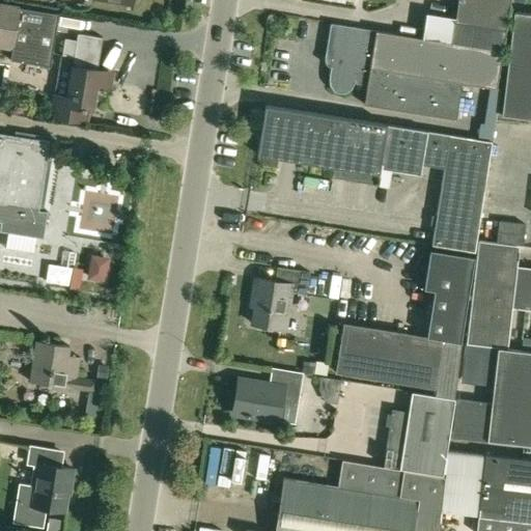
[(425,14),(421,37),(503,51),(506,31),(504,30),(508,0),(456,0),(454,18),(425,14)]
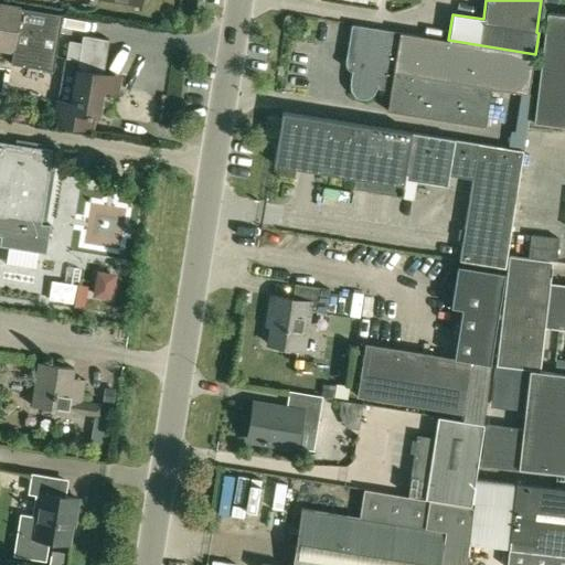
[(0,4),(0,50),(12,52),(10,64),(53,71),(63,14),(20,8),(0,4)]
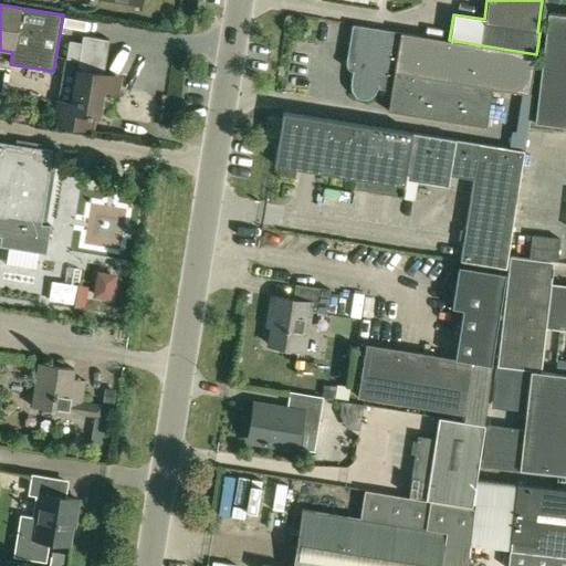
[(565,16),(545,14),(533,124),(565,127),(565,16)]
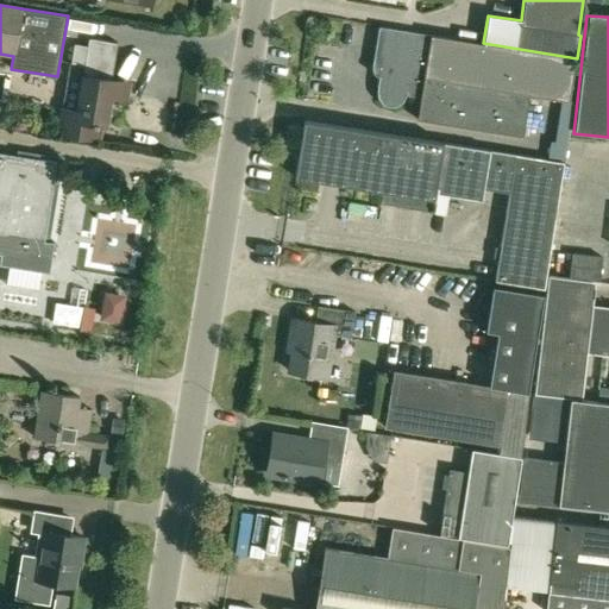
[(372,68),(372,69),(372,70),(372,71),(374,74),(375,75),(376,75),(377,76),(380,76),(377,88),(377,90),(377,99),(382,105),(389,107),(397,107),(403,102),(407,95),(408,88),(421,90),(418,119),(522,137),(529,94),(570,100),(577,58),(483,43),(428,35),(378,26),(372,68)]
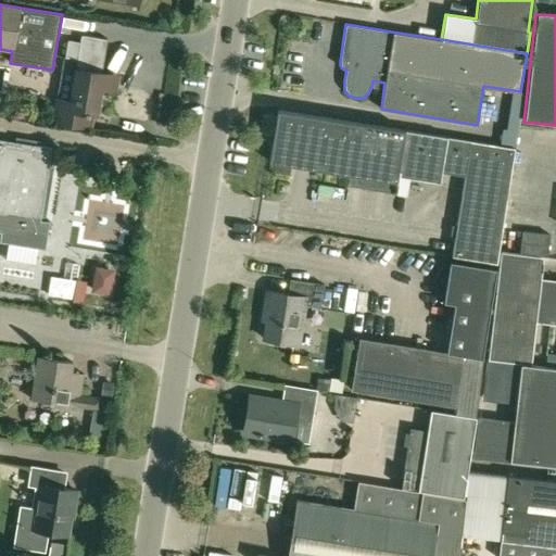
[(57,99),(52,122),(78,126),(91,127),(92,114),(97,114),(101,88),(112,90),(115,90),(118,76),(114,75),(102,73),(102,72),(108,39),(91,37),(80,35),(79,42),(67,40),(65,58),(63,58),(57,99)]
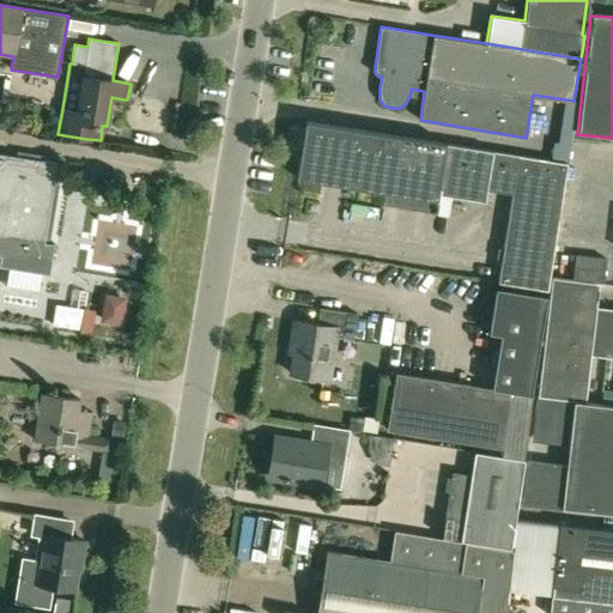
[(563,111),(560,122),(572,125),(575,113),(563,111)]
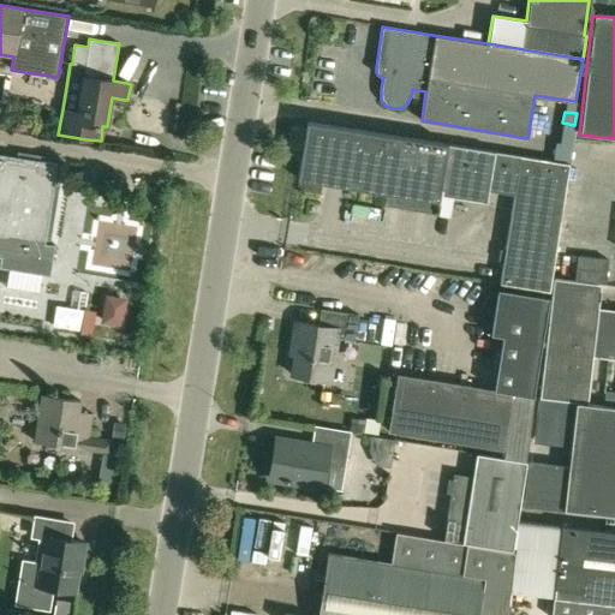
[(442,190),(454,192),(489,198),(491,181),(514,185),(499,285),(549,292),(568,162),(518,155),(460,147),(306,121),(298,179),(440,202),(442,190)]
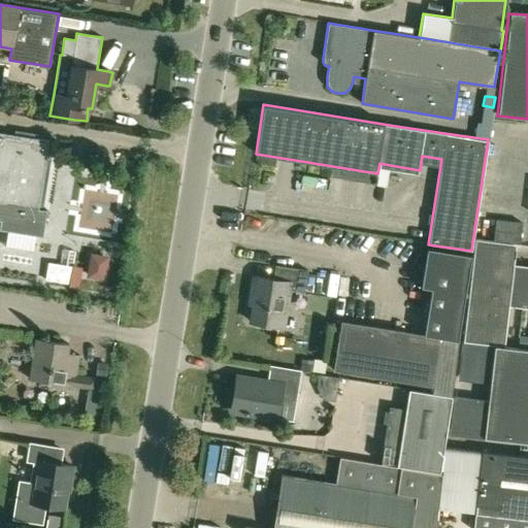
[(0,220),(0,221),(0,222),(0,229),(8,231),(5,248),(34,252),(36,235),(43,236),(47,210),(43,209),(38,208),(50,140),(15,134),(0,131),(0,220)]
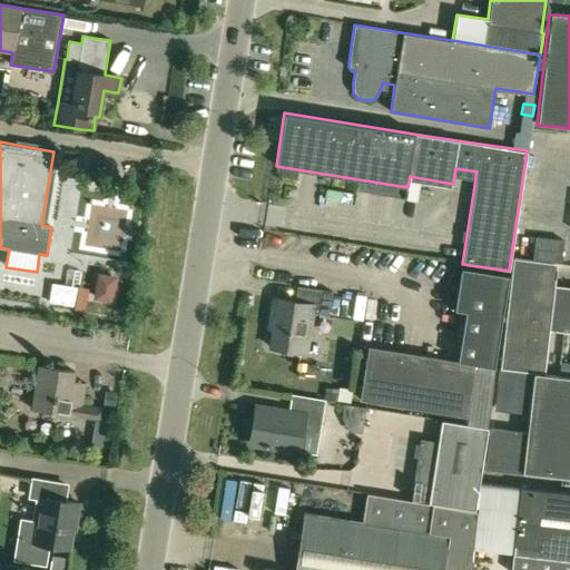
[(562,241),(536,238),(534,258),(560,261),(562,241)]
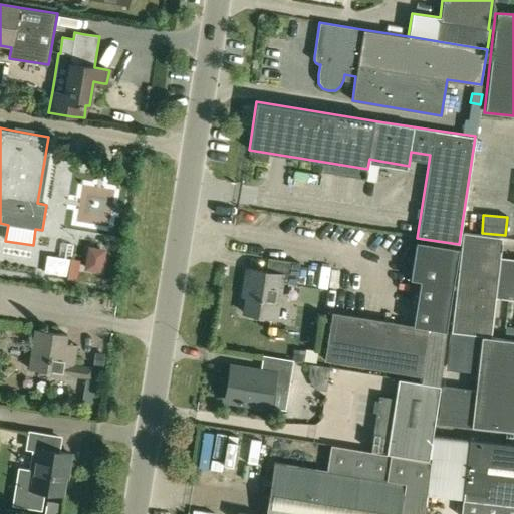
[(451,332),(490,337),(495,297),(513,298),(513,260),(499,259),(501,237),(462,232),(451,332)]
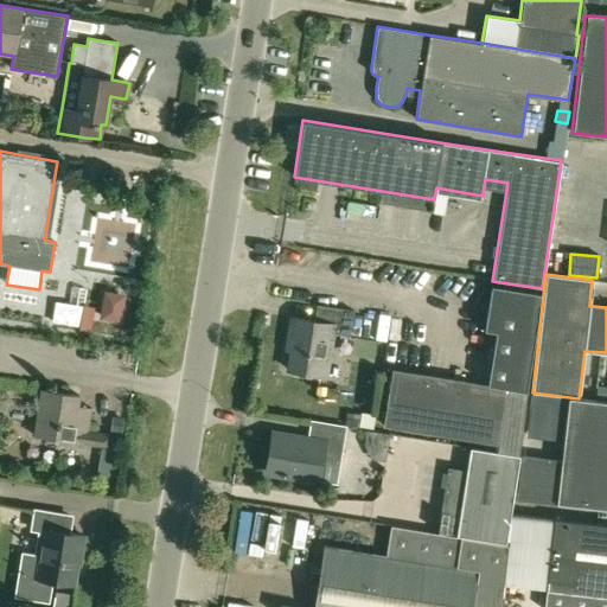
[(390,369),(382,426),(497,443),(506,387),(526,390),(542,293),(490,285),(481,331),(494,333),(486,383),(390,369)]
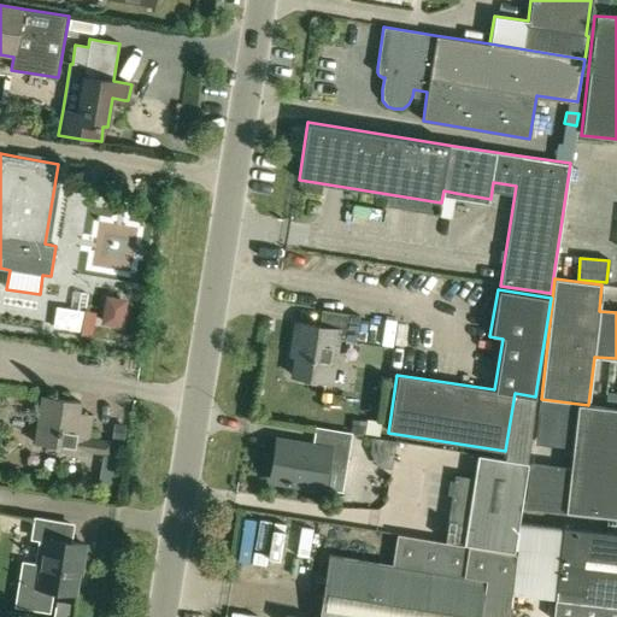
[(103,324),(119,328),(124,304),(107,301),(103,324)]
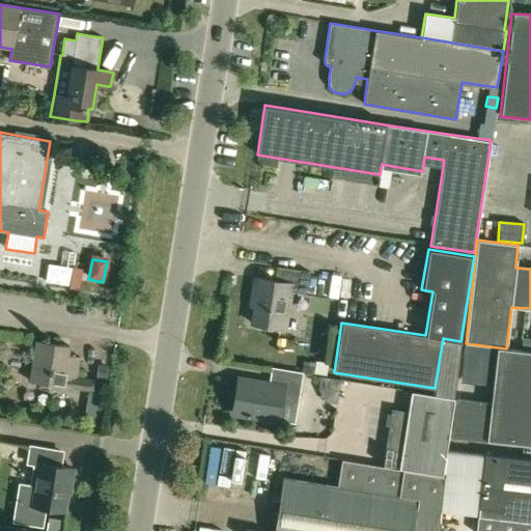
[(74,268),(63,267),(49,264),(47,281),(72,284),(74,268)]
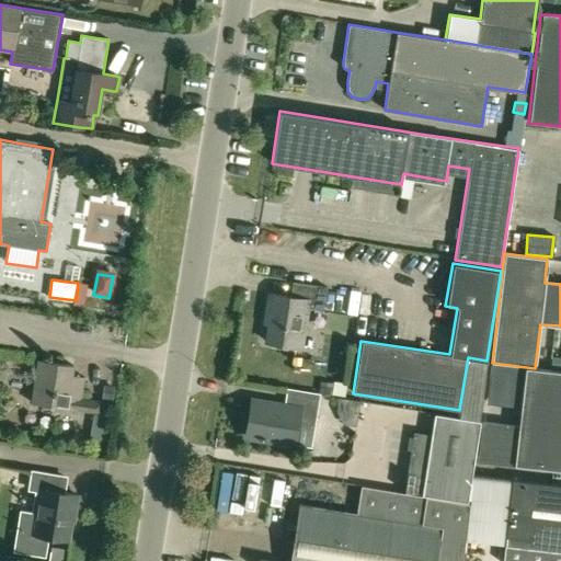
[(267,342),(281,343),(300,347),(307,307),(324,310),(329,285),(308,283),(293,279),(293,281),(290,297),(271,294),(267,316),(272,317),(267,342)]
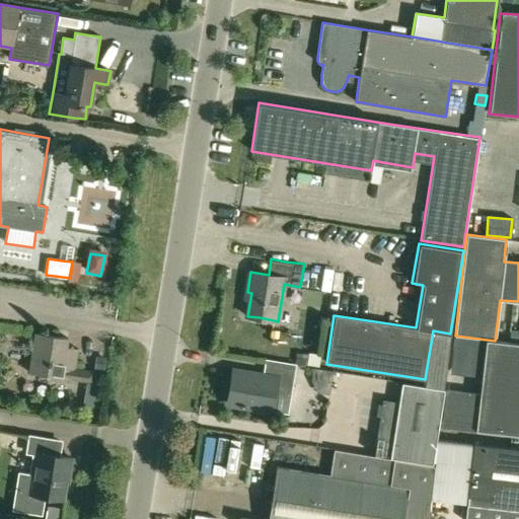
[(518,330),(510,329),(509,342),(518,343),(518,330)]
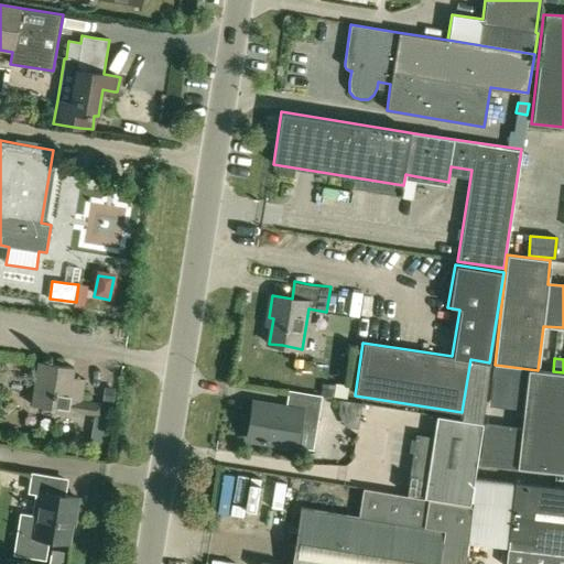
[(85,379),(84,379),(72,377),(74,368),(39,362),(36,375),(32,405),(100,416),(101,404),(80,401),(85,379)]
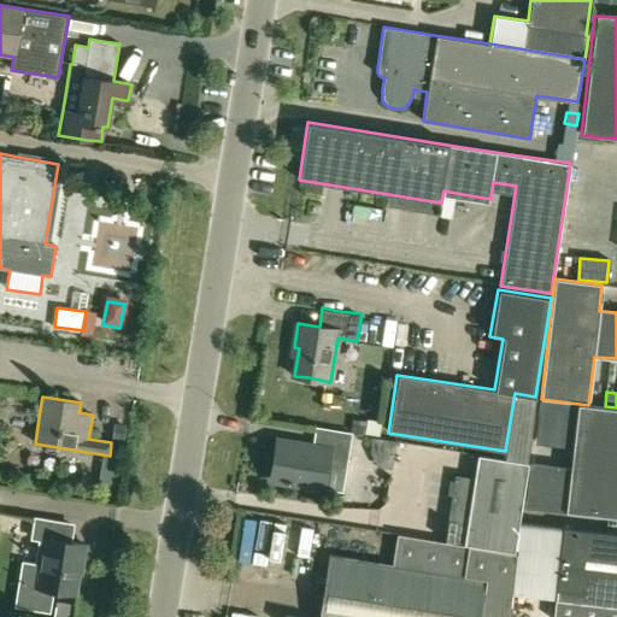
[(616,407),(605,406),(576,404),(564,511),(616,517),(616,407)]
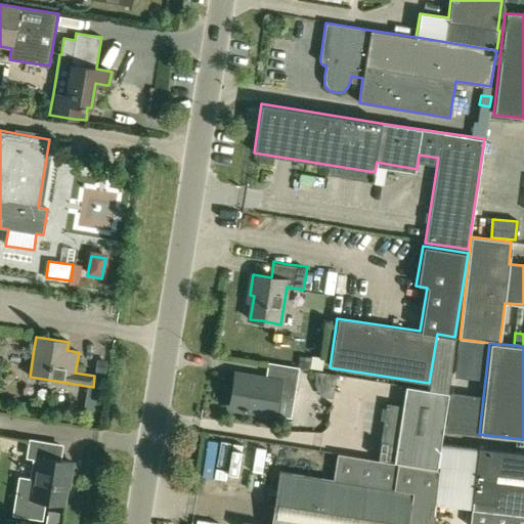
[(298,356),(296,367),(308,369),(309,358),(298,356)]
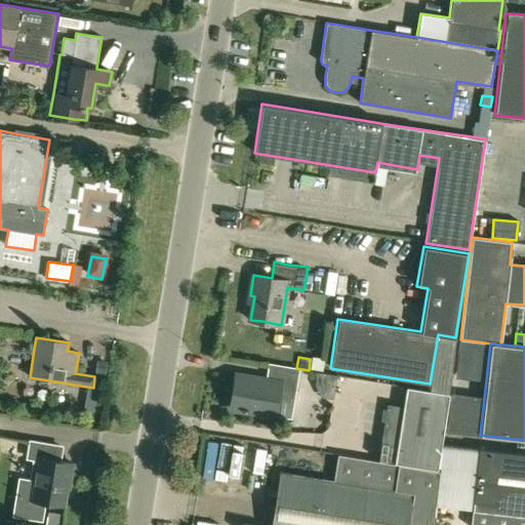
[(236,408),(236,409),(290,418),(298,370),(270,365),(267,379),(242,375),(242,376),(237,408),(236,408)]
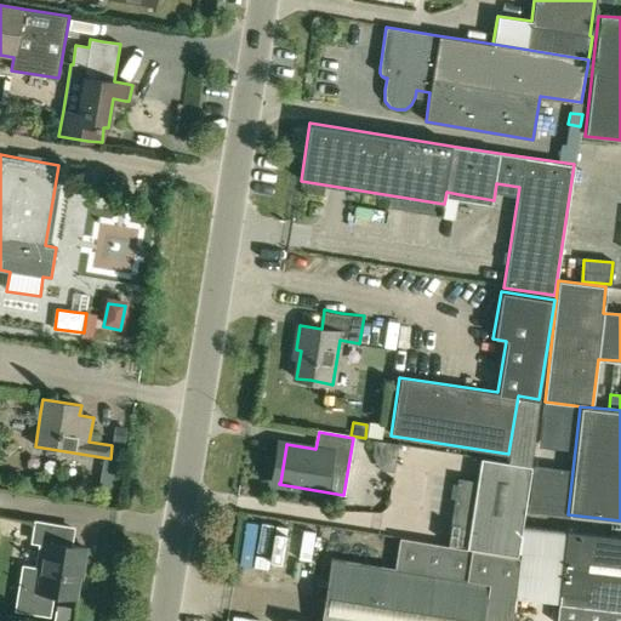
[(517,557),(531,466),(480,457),(477,480),(457,478),(446,545),(517,557)]
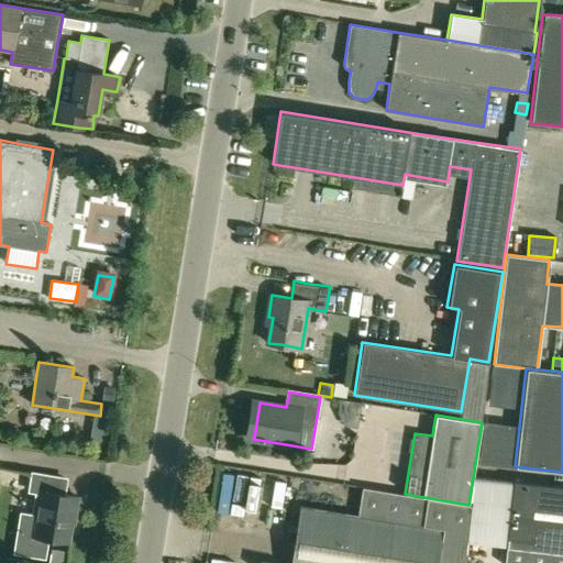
[(47,538),(68,542),(74,512),(76,512),(78,497),(63,495),(65,479),(33,474),(30,490),(39,492),(35,517),(22,515),(15,552),(44,556),(47,538)]
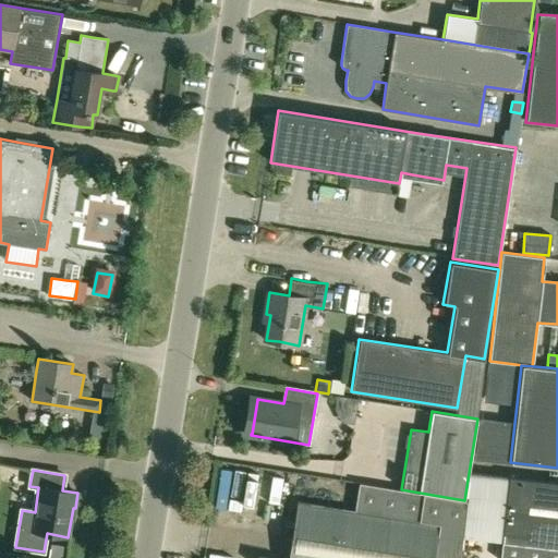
[(499,557),(557,557),(557,482),(509,476),(499,557)]
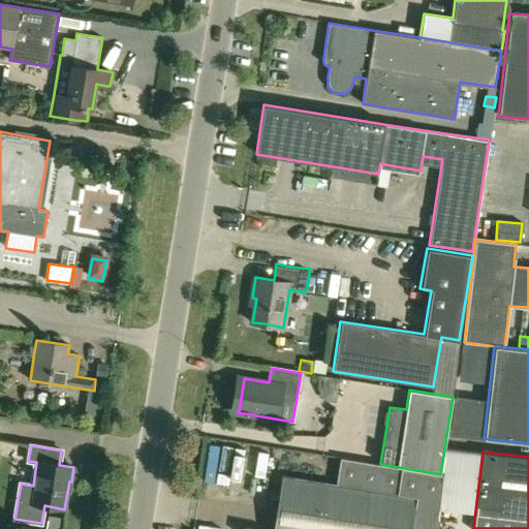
[(343,460),(339,486),(299,478),(282,475),(273,528),(432,528),(441,476),(343,460)]
